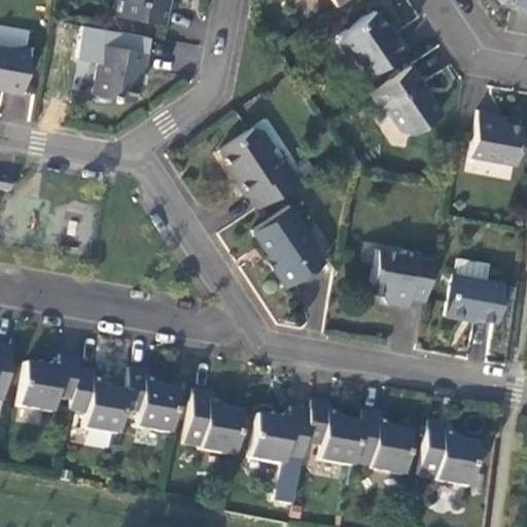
[(115,0),(113,14),(164,24),(168,5),(178,6),(178,1),(171,0),(115,0)]
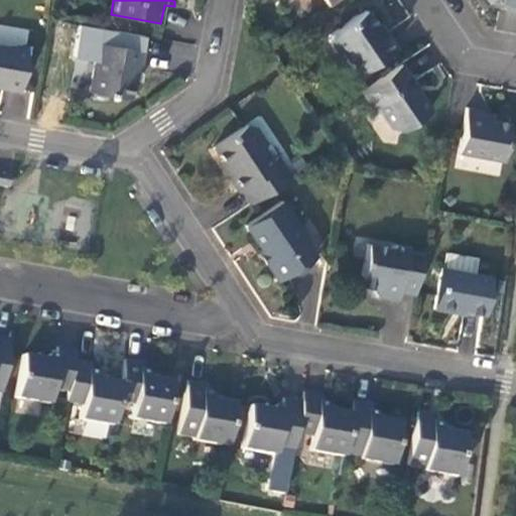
[(356,75),(395,47),(384,31),(380,33),(364,9),(329,33),(328,39),(337,52),(342,53),(356,75)]
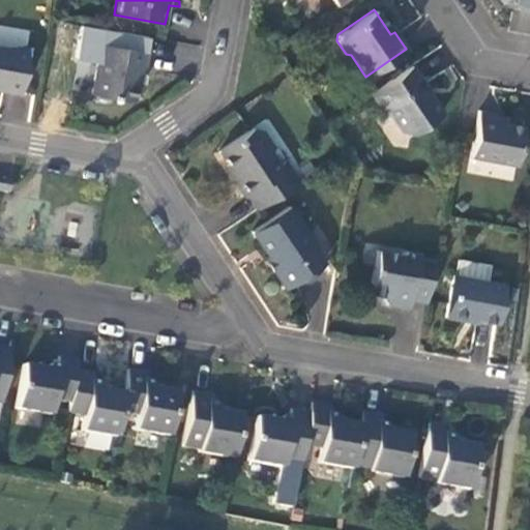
[(146,52),(91,42),(87,60),(96,62),(91,93),(133,101),(139,69),(143,70),(146,52)]
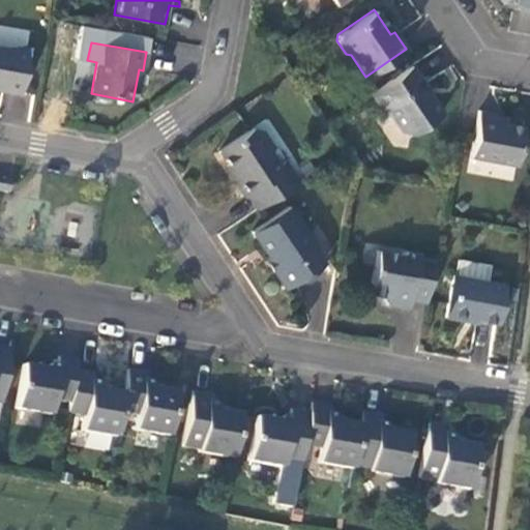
[(19,92),(26,51),(0,46),(0,86),(1,87),(1,89),(19,92)]
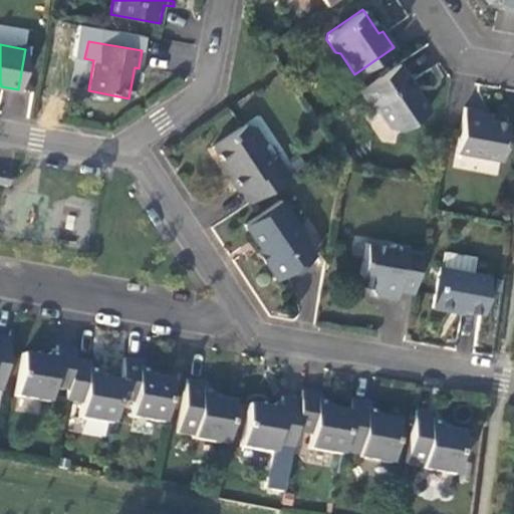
[(374,105),(390,127),(398,130),(427,110),(408,82),(410,80),(398,63),(358,89),(368,104),(374,105)]
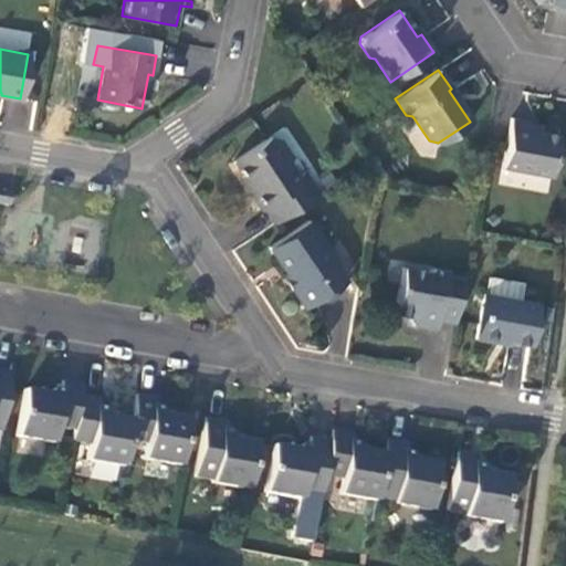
[(557,135),(541,130),(530,129),(531,124),(531,122),(511,117),(502,167),(551,177),(557,135)]
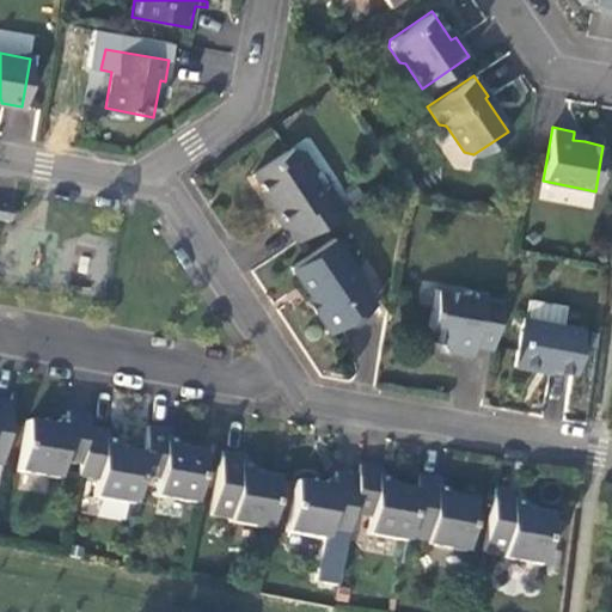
[(313,171),(299,148),(291,147),(251,173),(271,206),(269,207),(281,226),(285,224),(295,242),(344,209),(329,185),(319,191),(307,173),(313,171)]
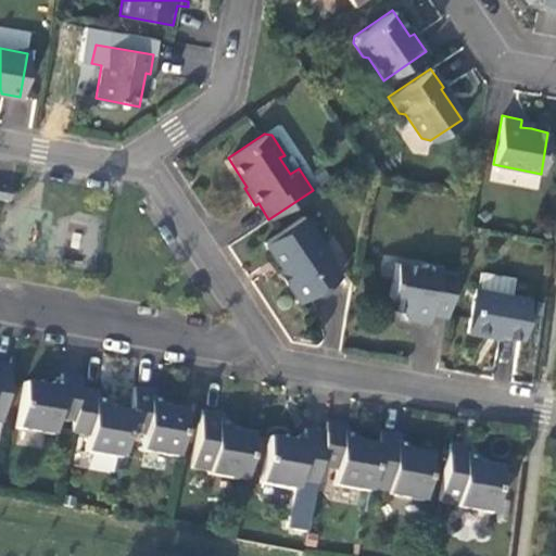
[(0,200),(9,202),(12,191),(0,188),(0,200)]
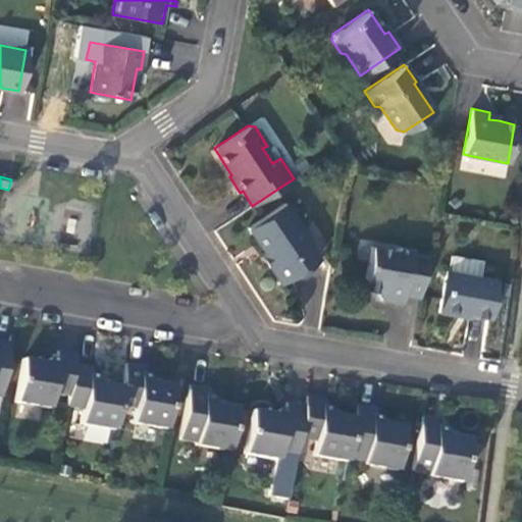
[(307,238),(283,203),(247,227),(271,263),(268,265),(279,283),(316,259),(306,245),(307,238)]
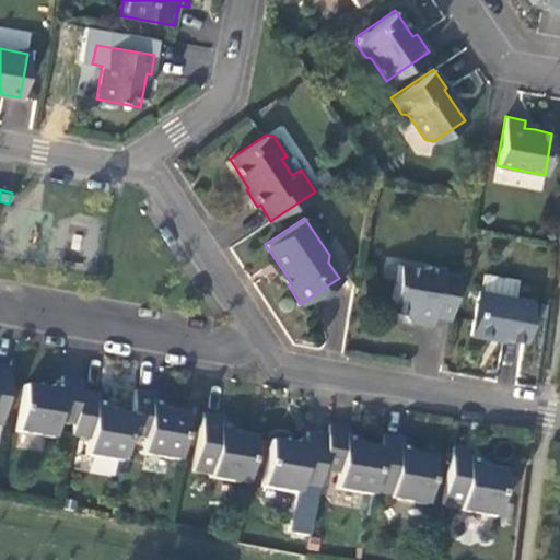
[(441,268),(428,265),(422,268),(397,264),(389,310),(403,312),(408,322),(431,325),(433,314),(450,317),(457,275),(441,272),(441,268)]
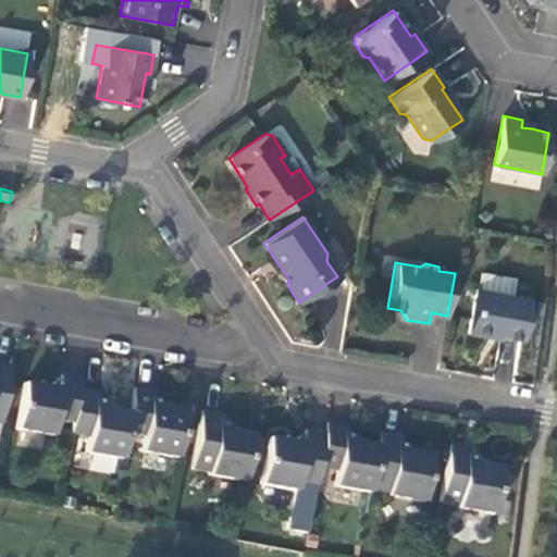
[(479,289),(511,295),(514,279),(482,273),(479,289)]
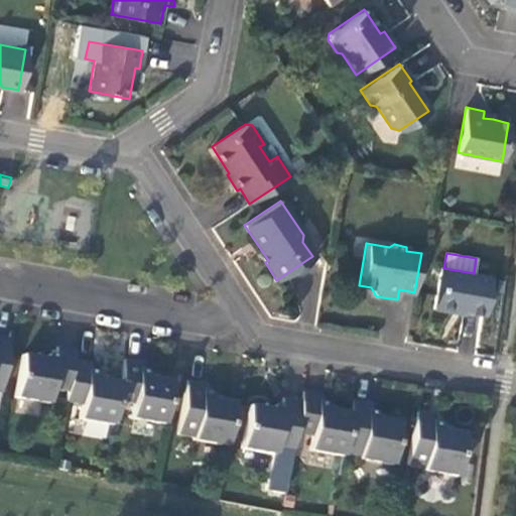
[(490,276),(474,273),(443,268),(440,267),(433,308),(455,312),(455,309),(483,315),(490,276)]
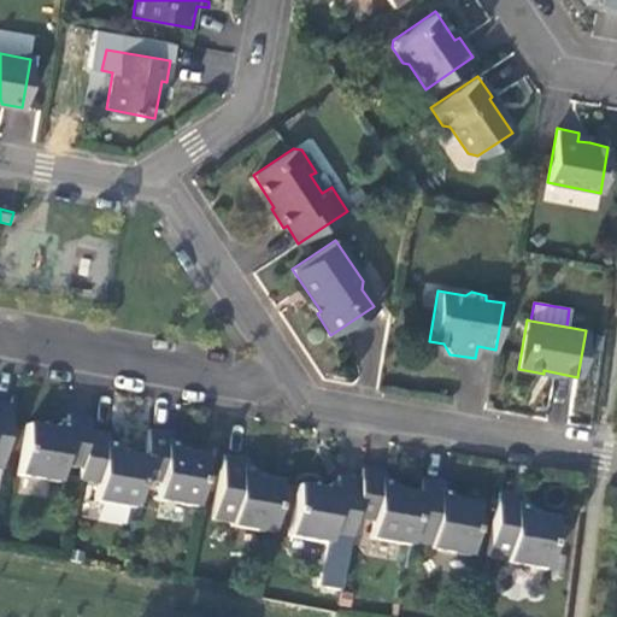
[(0,468),(11,405),(0,403),(0,468)]
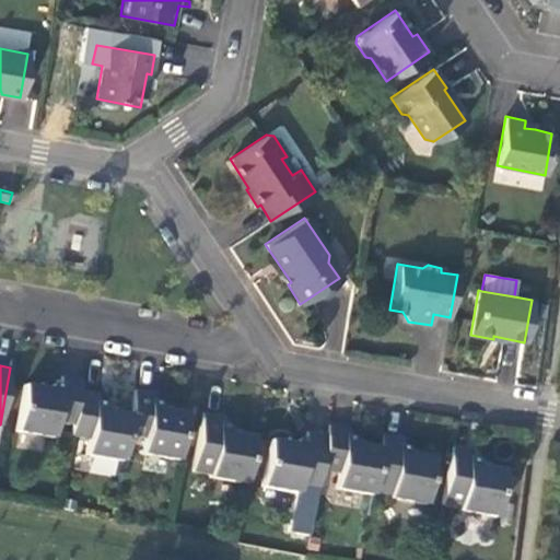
[(53,435),(70,439),(71,433),(79,392),(80,381),(61,376),(59,385),(54,384),(47,388),(24,385),(15,431),(51,438),(53,435)]
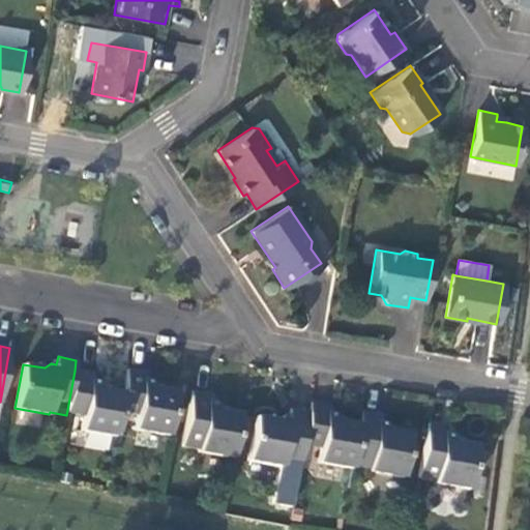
[(176,391),(154,388),(150,381),(144,380),(146,373),(127,369),(122,392),(120,409),(137,412),(134,430),(168,436),(176,391)]
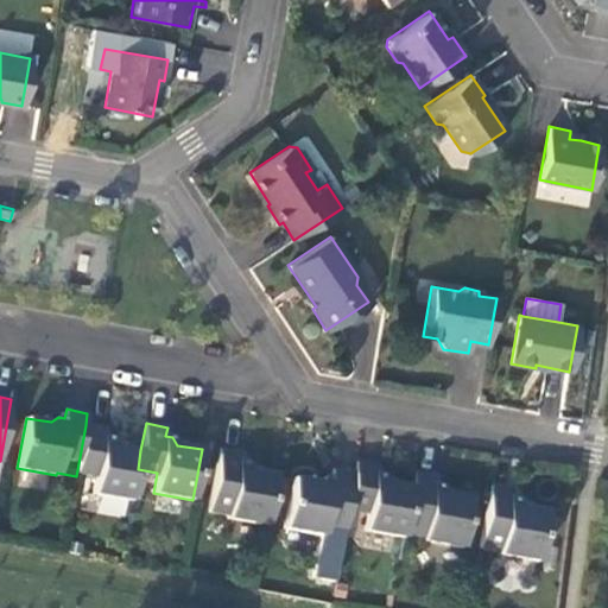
[(140,450),(116,445),(112,438),(105,437),(106,429),(86,425),(77,470),(96,474),(93,494),(132,501),(138,469),(140,450)]
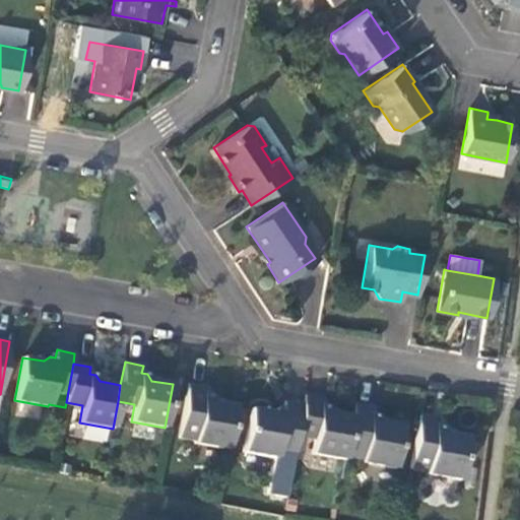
[(235,406),(214,402),(210,396),(204,395),(205,388),(188,384),(178,438),(194,441),(194,444),(228,450),(235,406)]
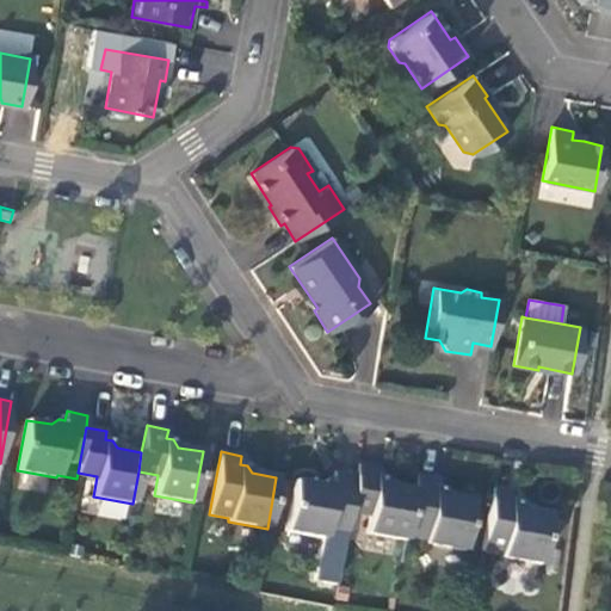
[(414,489),(389,485),(383,477),(377,476),(380,467),(358,464),(356,476),(350,510),(369,513),(365,534),(405,541),(405,537),(414,489)]
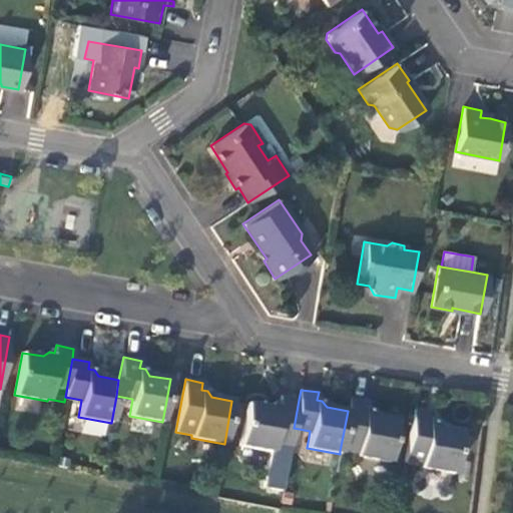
[(273,449),(290,452),(294,428),(299,400),(281,396),(280,403),(274,403),(268,407),(246,403),(239,446),(273,451),(273,449)]
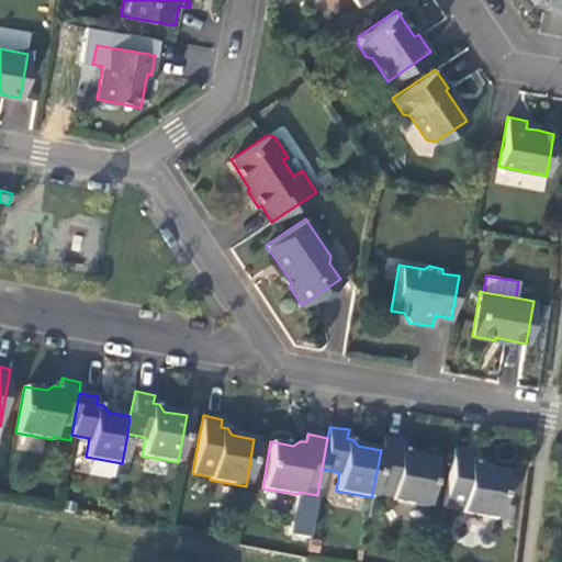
[(435,460),(412,456),(407,449),(401,448),(403,439),(383,436),(381,450),(372,494),(391,497),(390,499),(426,507),(435,460)]
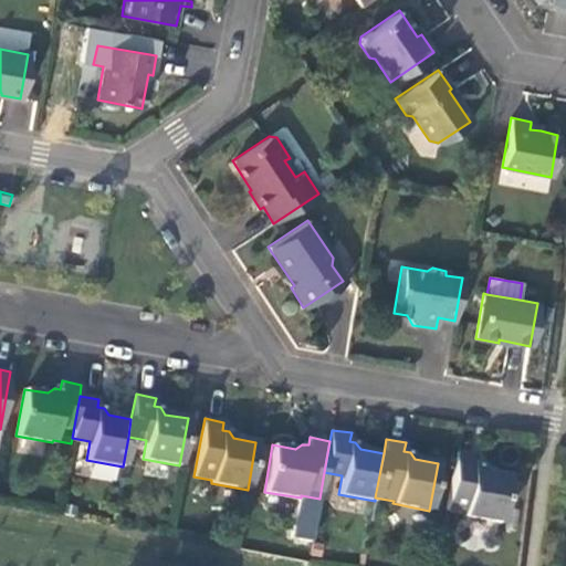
[(509,477),(485,472),(481,464),(474,463),(477,456),(457,452),(446,511),(464,513),(463,516),(500,523),(509,477)]
